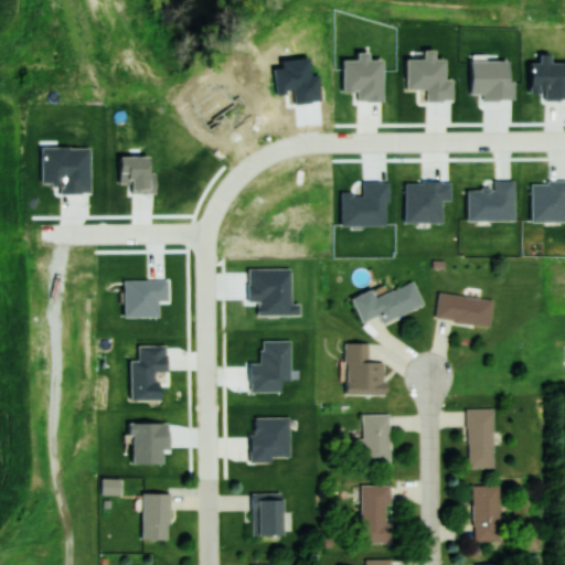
[(383,321),(424,304),(414,280),(375,297),(372,288),(351,297),(362,321),(380,313),(383,321)]
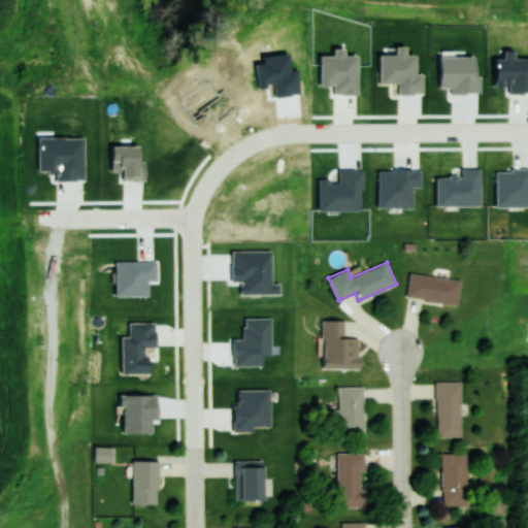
[(461,281),(410,271),(405,296),(457,305),(461,281)]
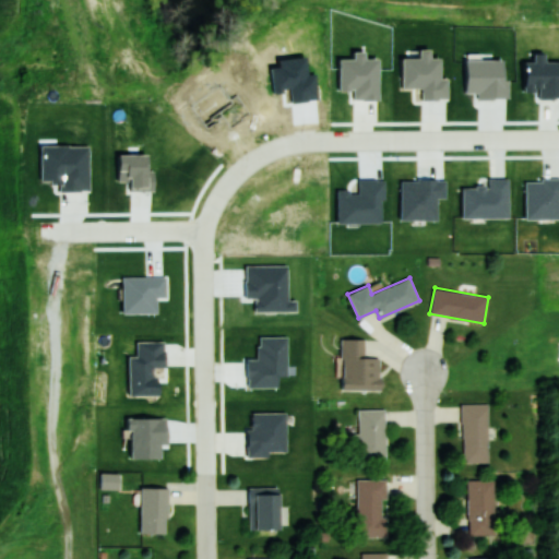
[(342,339),(343,390),(382,389),(381,356),(365,356),(365,337),(342,339)]
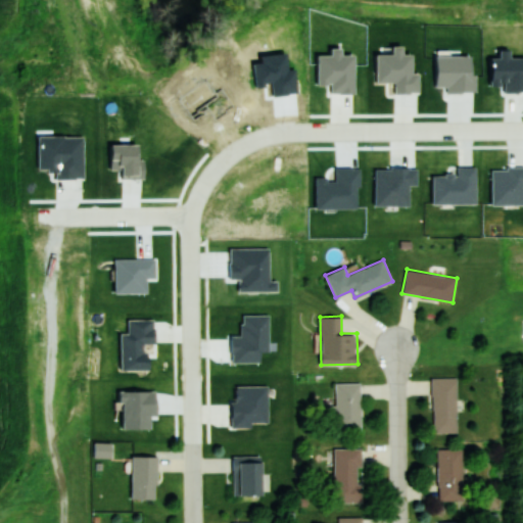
[(457,378),(432,378),(433,432),(458,432),(457,378)]
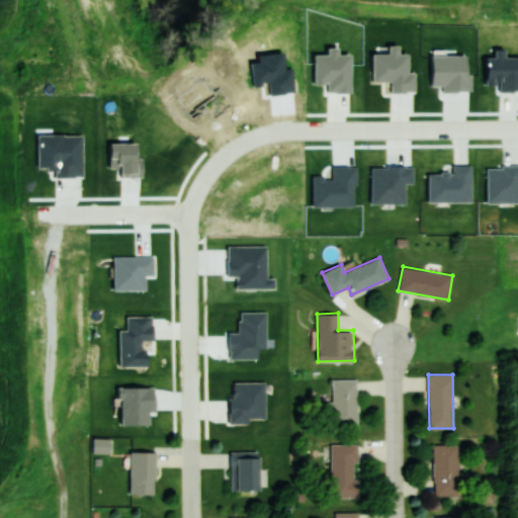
[(358,426),(358,378),(332,378),(332,426),(358,426)]
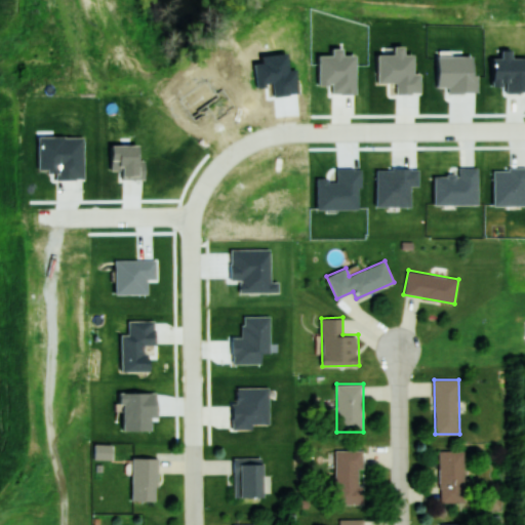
[(94,459),(112,459),(112,445),(94,445),(94,459)]
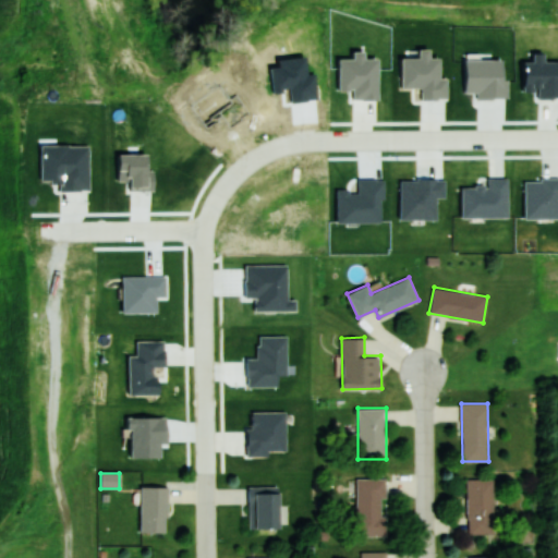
[(387,537),(387,477),(356,477),(356,537),(387,537)]
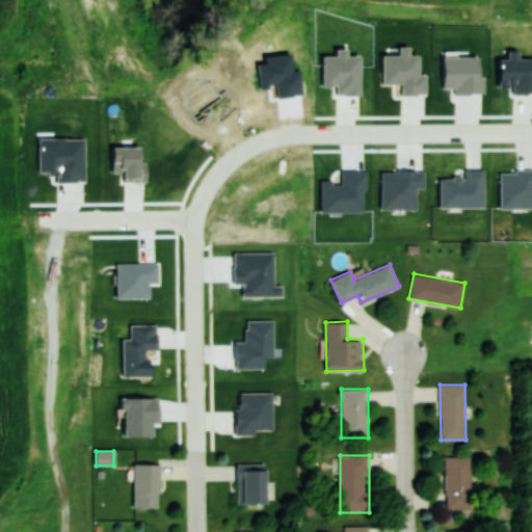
[(472,456),(446,456),(446,510),(472,510),(472,456)]
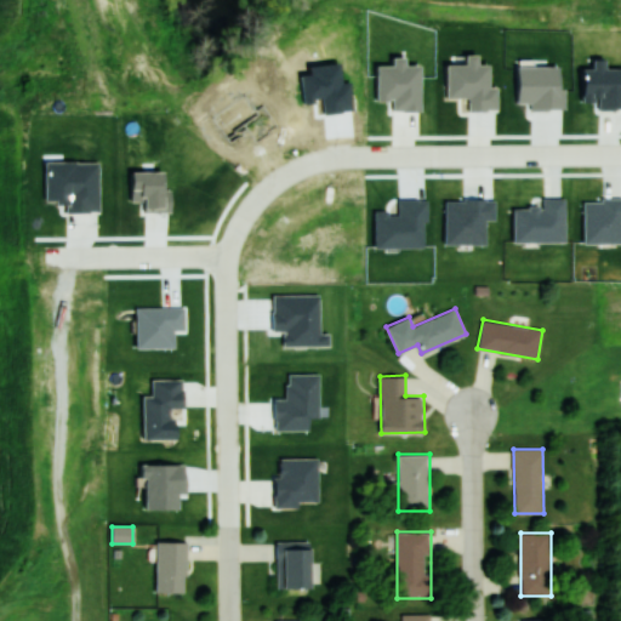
[(187,541),(158,541),(158,593),(187,593),(187,541)]
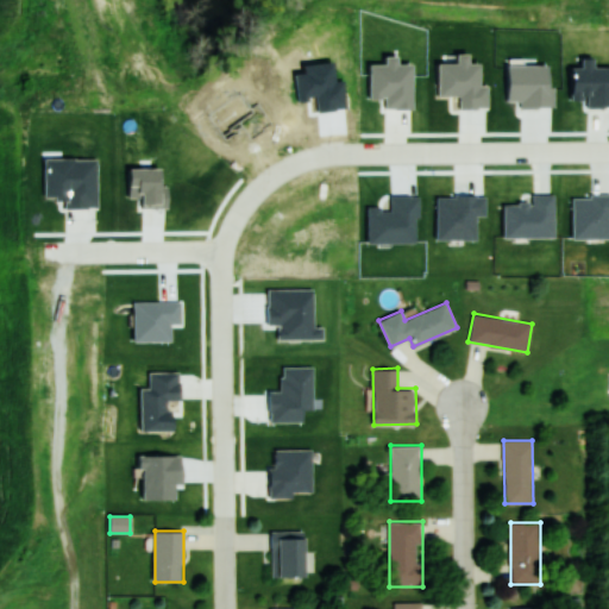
[(305,531),(272,531),(272,576),(305,576),(305,531)]
